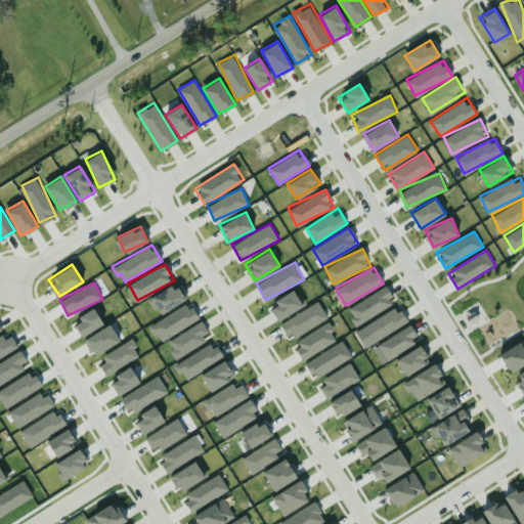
[(174,284),(150,297),(160,313),(183,300),(174,284)]
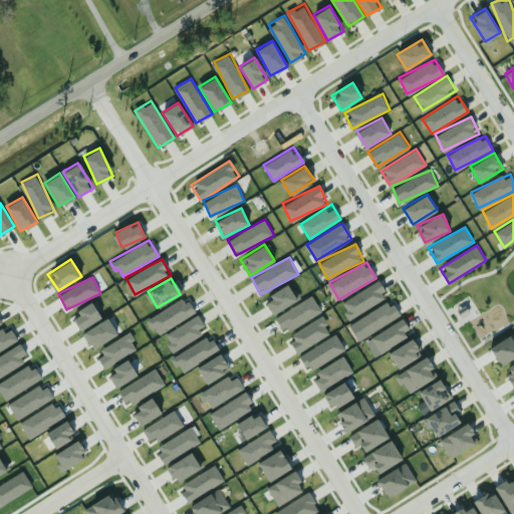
[(350,318),(388,297),(378,280),(340,302),(350,318)]
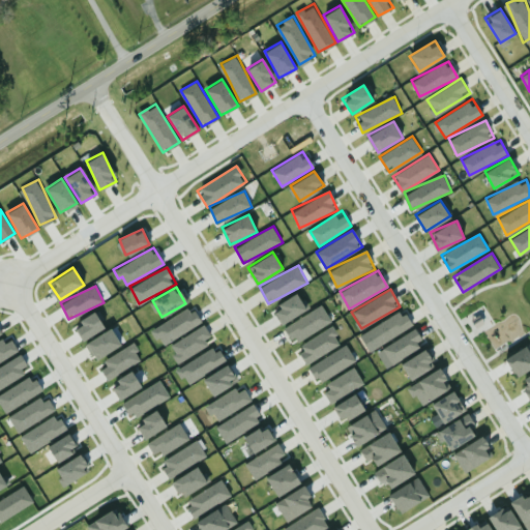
[(306,310),(297,294),(272,308),(282,323),(306,310)]
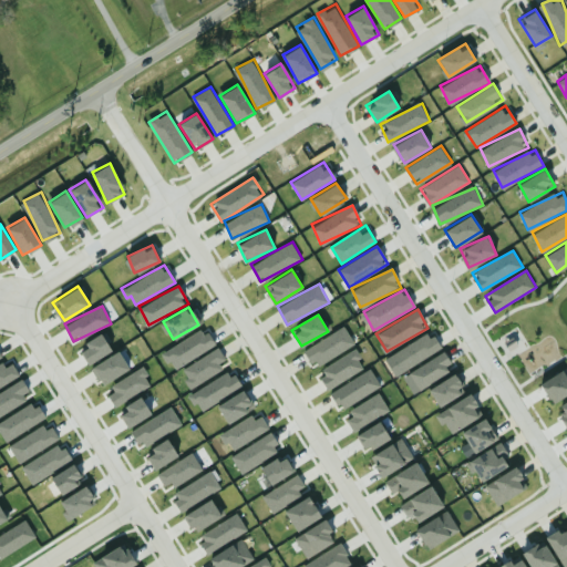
[(303,350),(343,326),(354,342),(319,364),(316,360),(311,362),(303,350)]
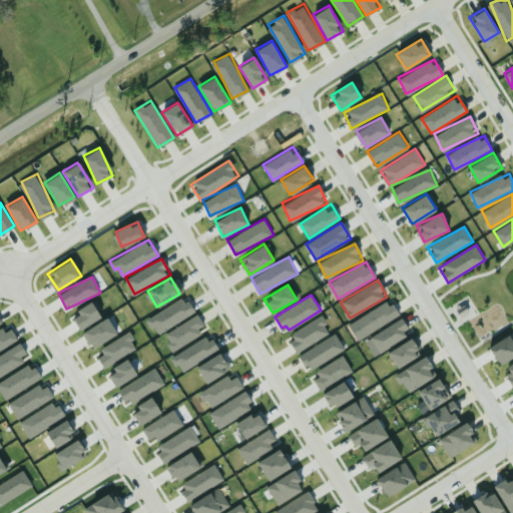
[(148,318),(158,334),(194,312),(184,296),(148,318)]
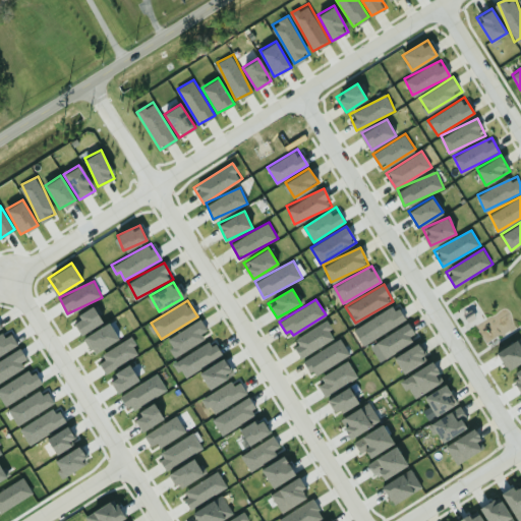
[(363,344),(405,321),(396,304),(354,328),(363,344)]
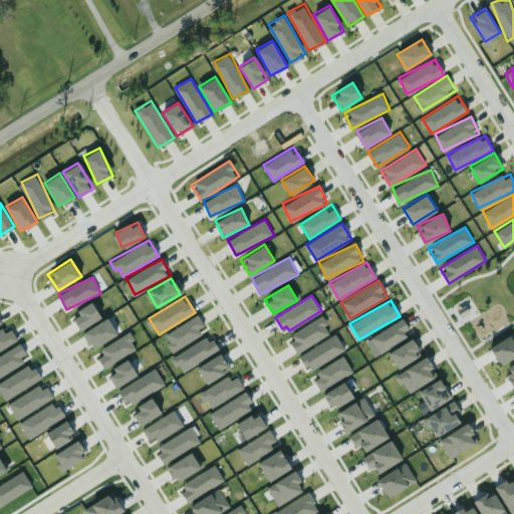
[(80,329),(101,317),(92,302),(71,315),(80,329)]
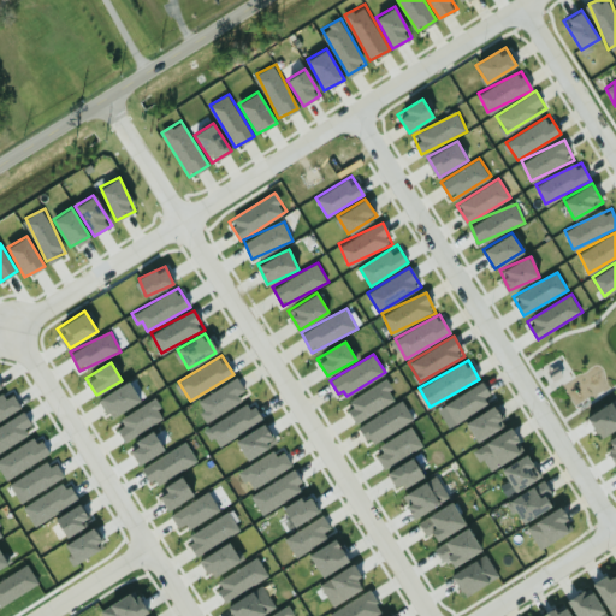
[(196,401),(208,421),(242,401),(238,395),(246,390),(238,375),(196,401)]
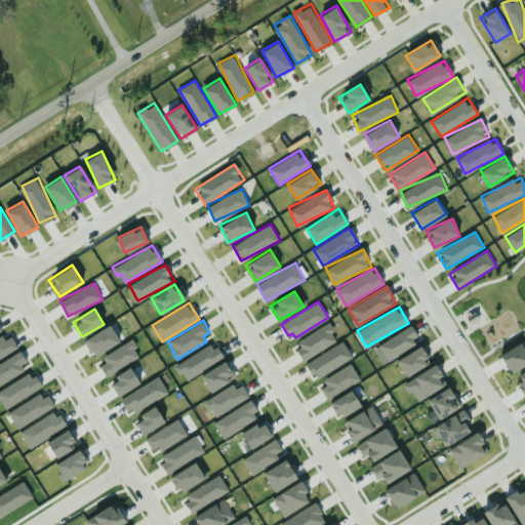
[(338,341),(330,324),(294,340),(303,358),(338,341)]
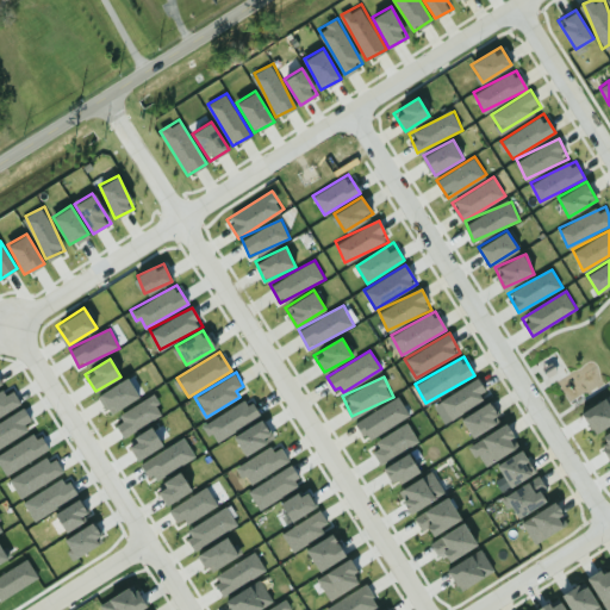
[(109,412),(138,398),(130,378),(99,392),(109,412)]
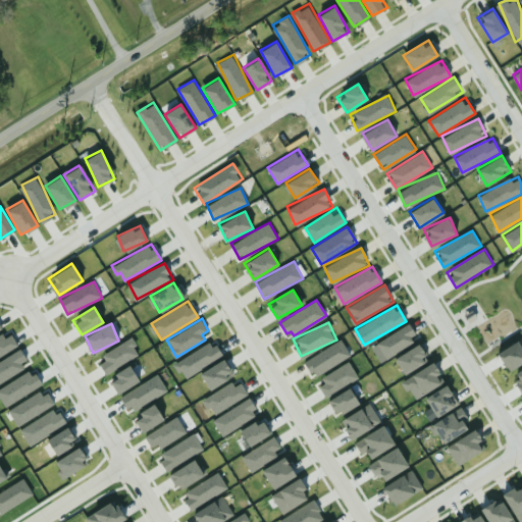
[(380,361),(418,338),(409,323),(371,346),(380,361)]
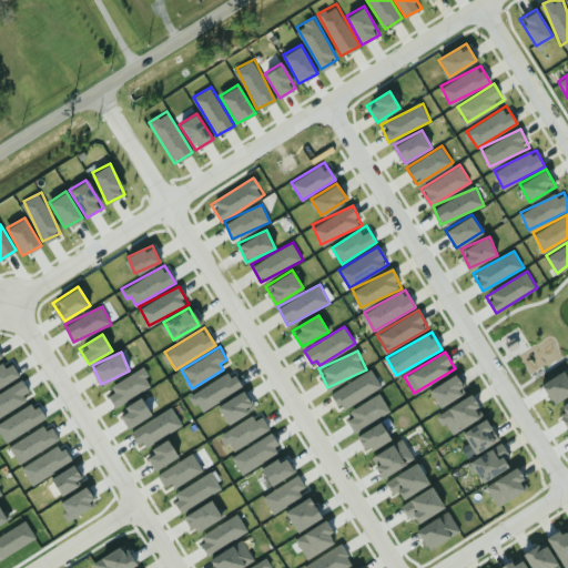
[(0,386),(20,378),(12,361),(0,365),(0,386)]
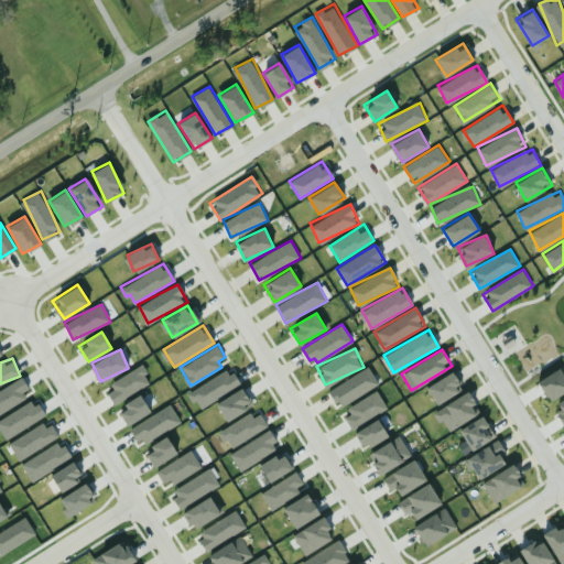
[(150,382),(145,375),(149,371),(143,364),(105,388),(115,404),(150,382)]
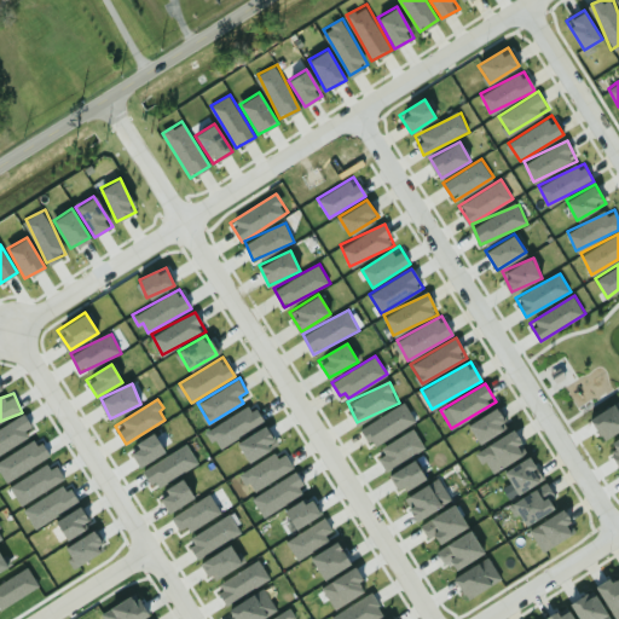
[(219,449),(262,422),(252,403),(208,429),(219,449)]
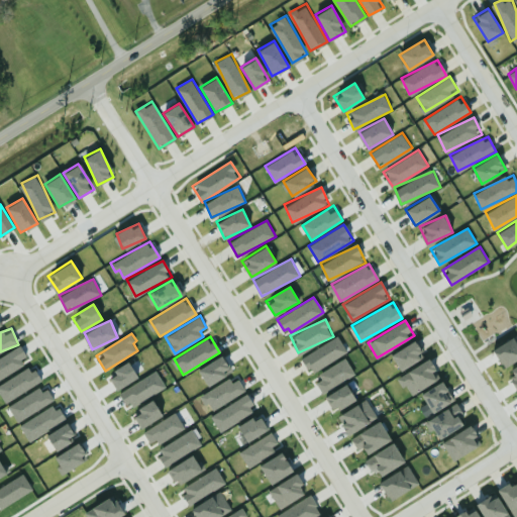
[(347,353),(340,337),(301,354),(308,372),(347,353)]
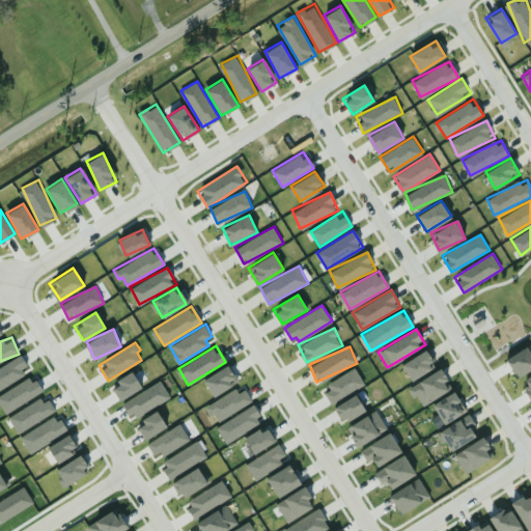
[(436,367),(426,350),(401,363),(411,381),(436,367)]
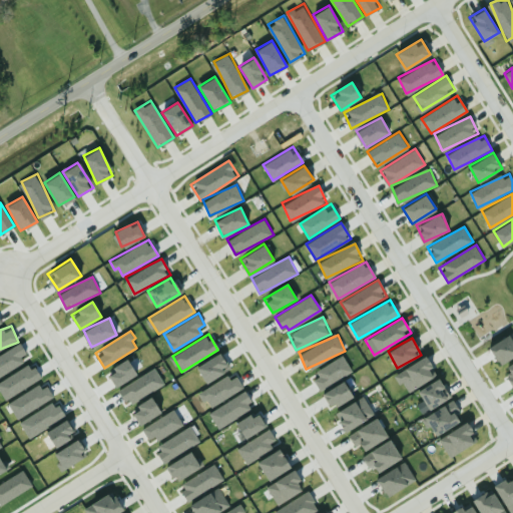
[(0,374),(29,357),(20,343),(0,354),(0,374)]
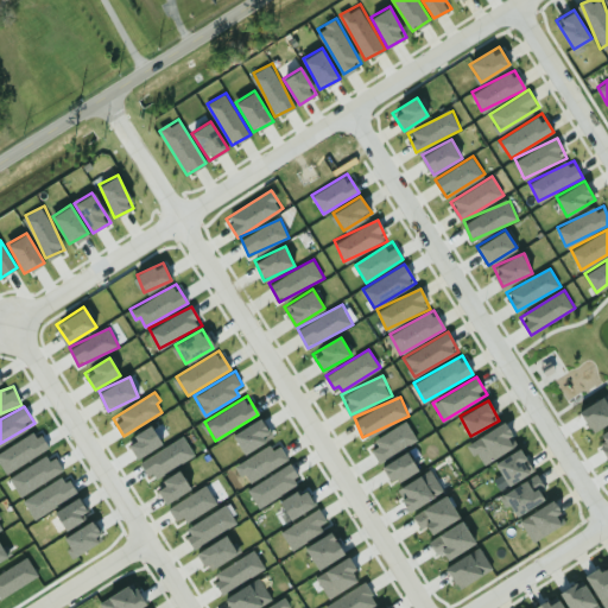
[(233,432),(242,453),(272,439),(263,418),(233,432)]
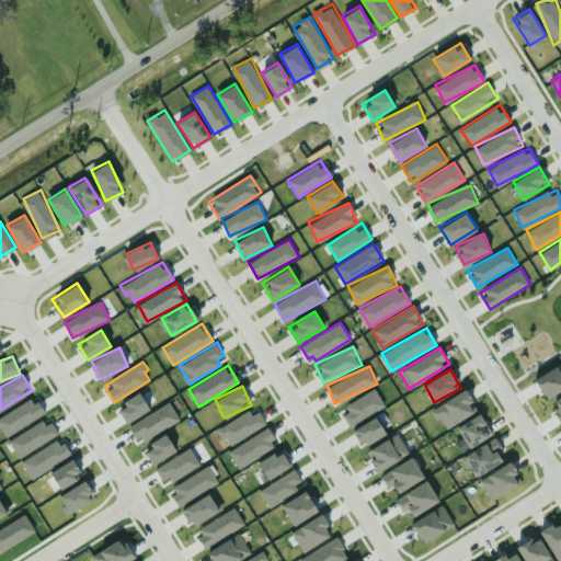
[(445,428),(477,410),(471,401),(472,400),(466,389),(433,409),(445,428)]
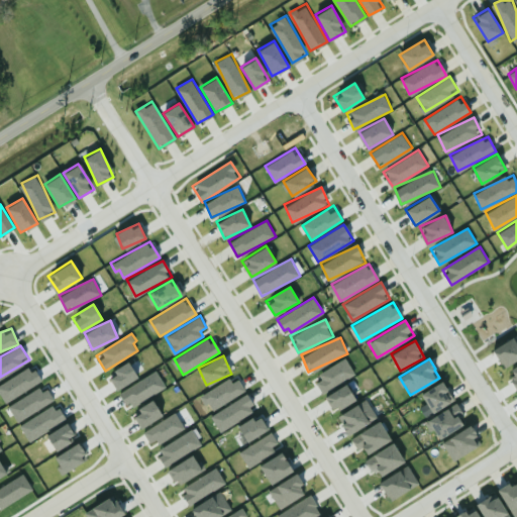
[(321,392),(355,375),(348,359),(314,376),(321,392)]
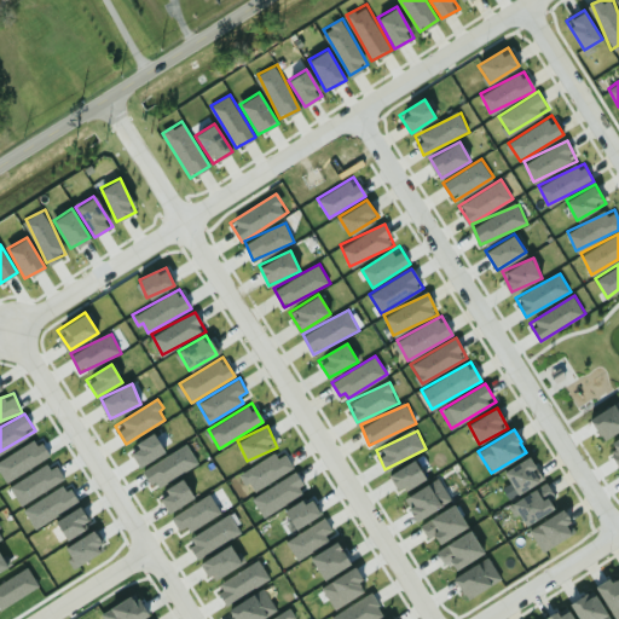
[(145,467),(155,486),(198,464),(189,445),(145,467)]
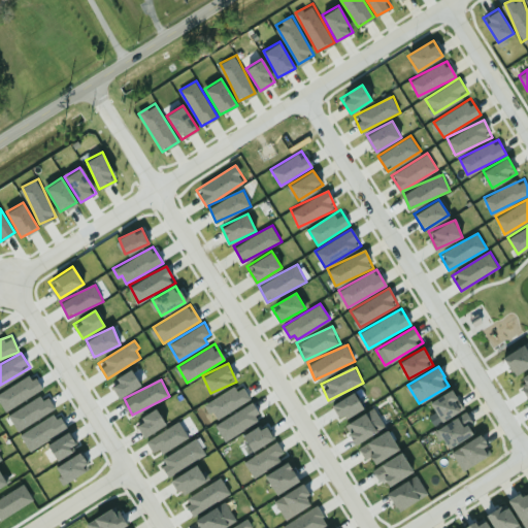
[(241,383),(207,404),(217,420),(251,398),(241,383)]
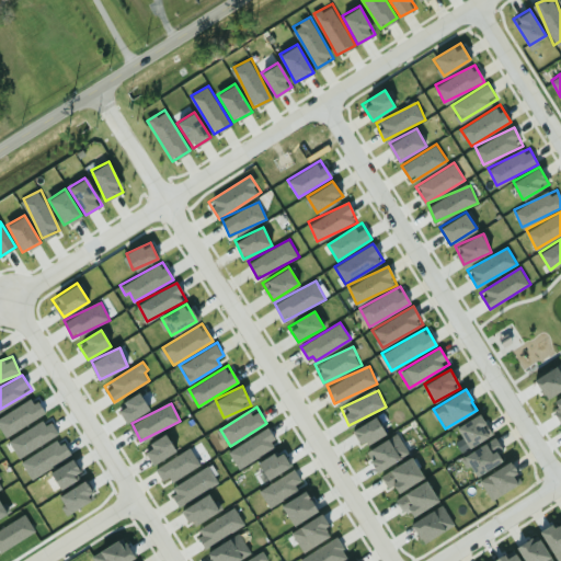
[(462,437),(456,442),(461,451),(492,434),(480,413),(457,427),(462,437)]
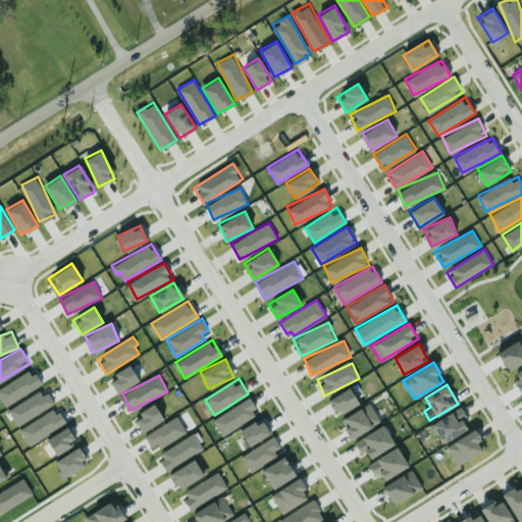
[(328,400),(337,415),(358,403),(349,387),(328,400)]
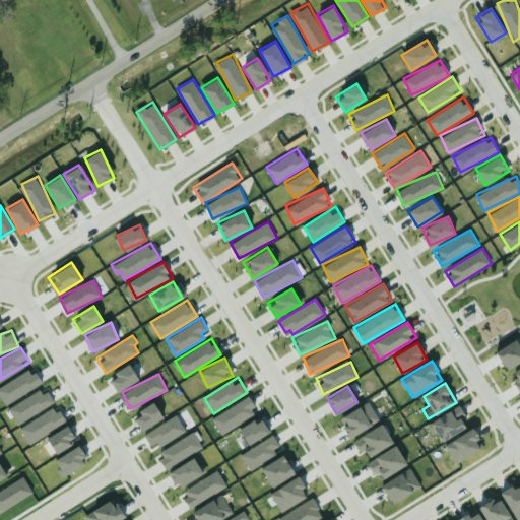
[(40,388),(43,393),(48,390),(55,401),(18,424),(13,416),(10,418),(6,410),(9,409),(8,408),(40,388)]
